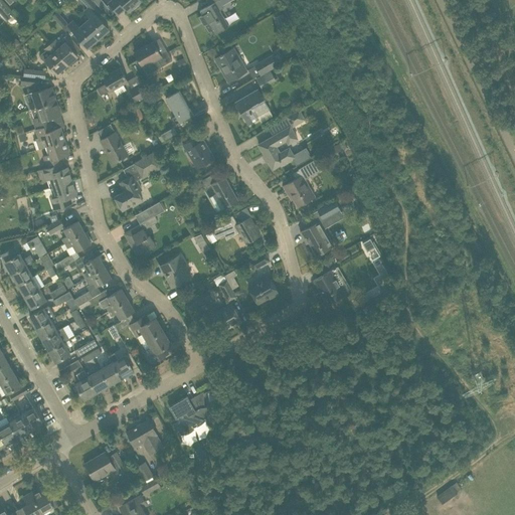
[(110,0),(108,3),(109,4),(108,5),(103,0),(94,0),(102,9),(104,7),(111,15),(113,13),(113,12),(114,10),(118,15),(126,8),(129,12),(142,1),(140,0),(110,0)]
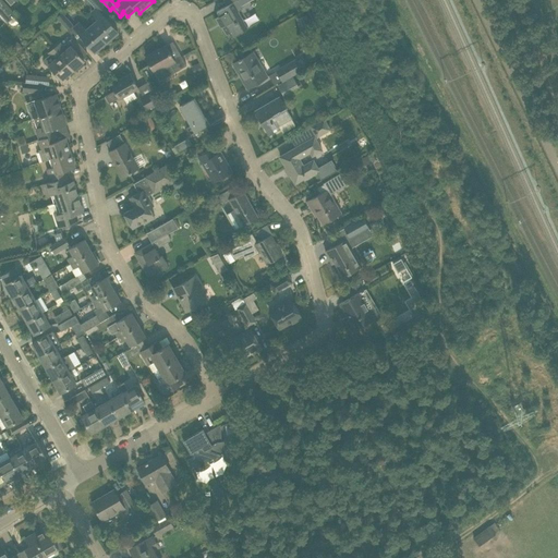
[(232,37),(241,32),(247,28),(238,11),(242,9),(237,0),(235,0),(217,11),(219,15),(215,19),(220,27),(221,26),(226,35),(229,33),(232,37)]
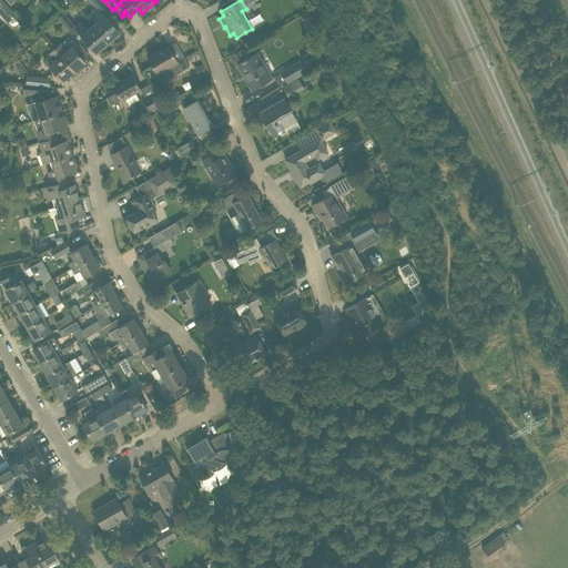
[(1,3),(0,4),(0,13),(8,22),(13,17),(1,3)]
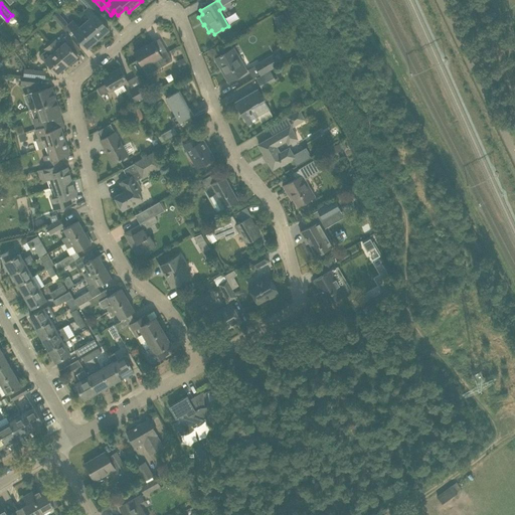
[(84,23),(98,38),(109,29),(90,7),(84,11),(91,18),(84,23)]
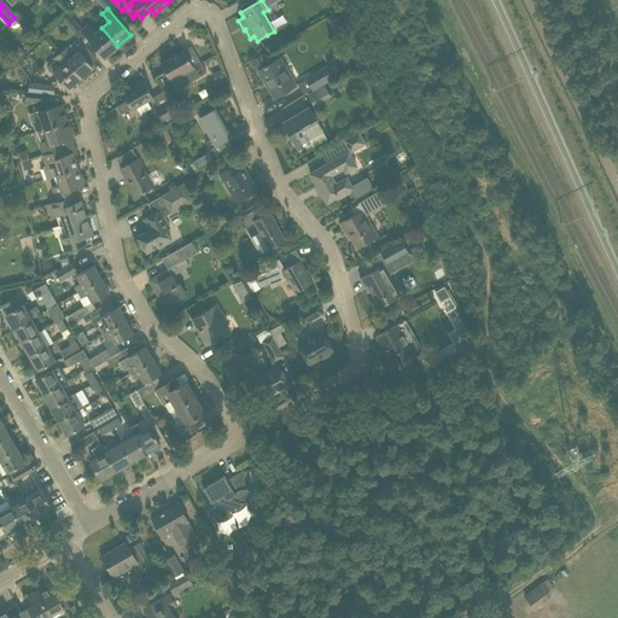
[(63,19),(75,33),(81,27),(69,13),(63,19)]
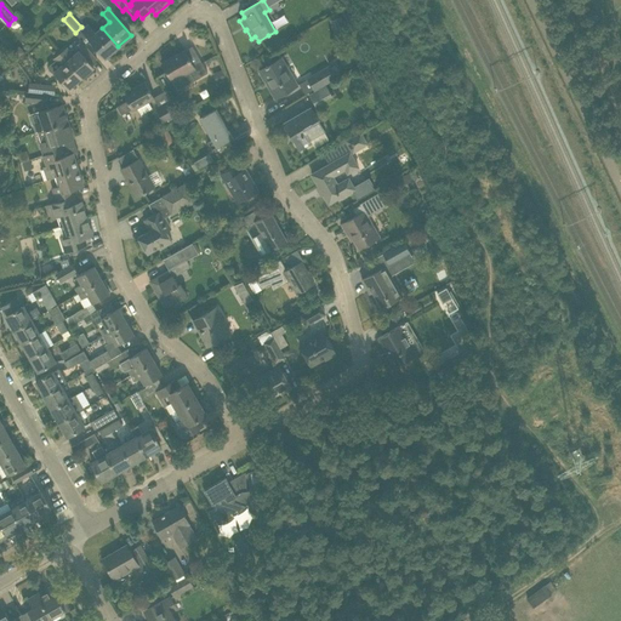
[(106,57),(118,46),(102,28),(96,33),(89,24),(83,30),(106,57)]
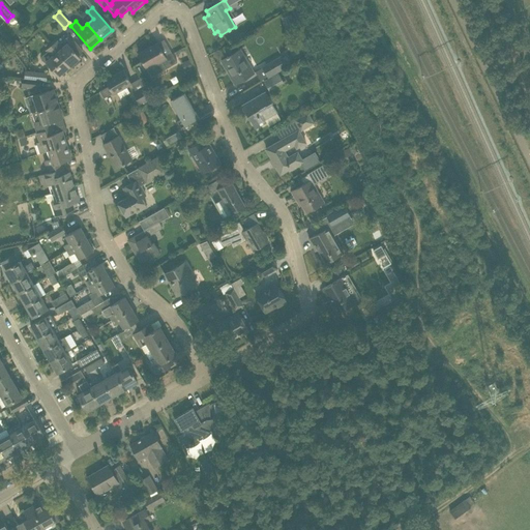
[(57,41),(52,46),(69,66),(80,57),(78,54),(75,51),(80,47),(81,47),(77,41),(70,34),(69,35),(64,39),(67,43),(63,48),(57,41)]
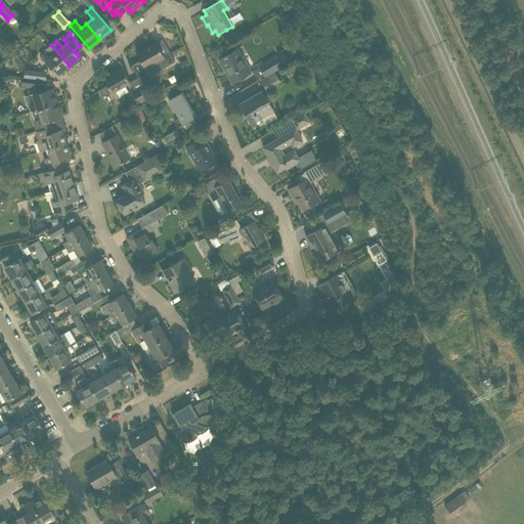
[(149,76),(175,61),(168,49),(162,53),(156,42),(137,53),(149,76)]
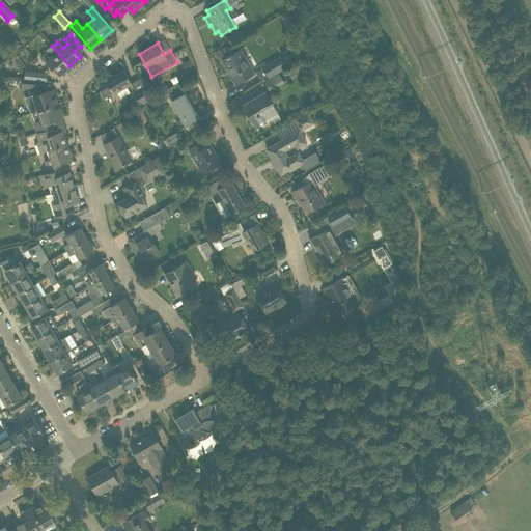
[(58,76),(70,66),(52,46),(47,50),(48,51),(42,56),(42,58),(45,61),(47,61),(58,76)]
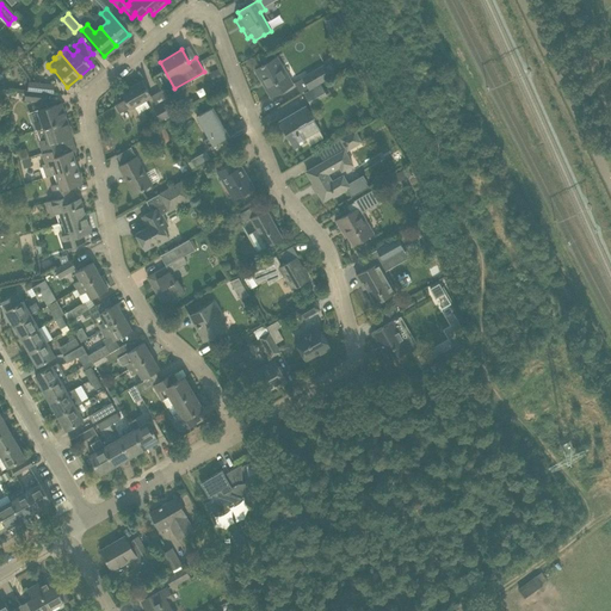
[(265,63),(255,69),(257,72),(255,73),(259,80),(260,79),(261,81),(270,96),(271,97),(281,91),(292,84),(282,65),(277,57),(277,56),(265,63)]
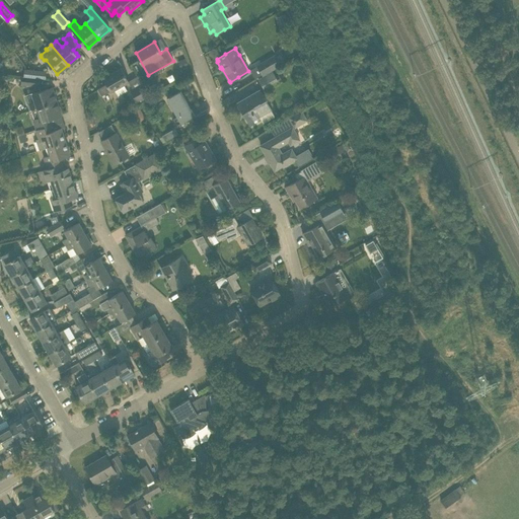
[(256,65),(263,76),(272,71),(272,70),(282,64),(276,54),(256,65)]
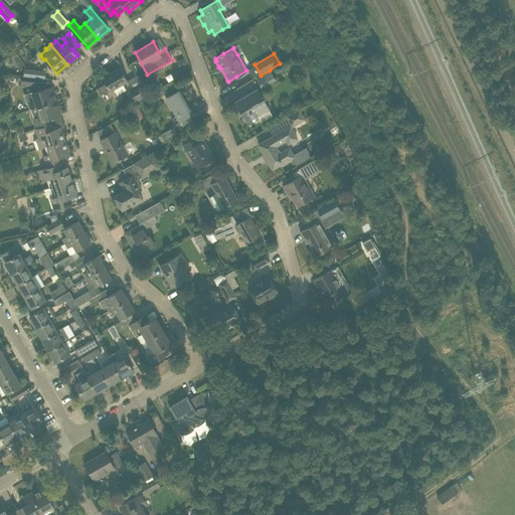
[(106,83),(97,89),(101,95),(110,91),(110,92),(114,90),(117,95),(126,90),(123,84),(128,81),(120,67),(102,77),(106,83)]
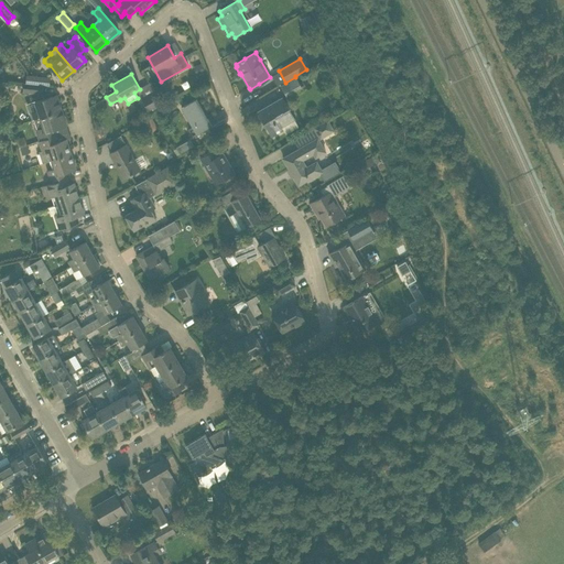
[(40,85),(41,77),(28,76),(26,84),(40,85)]
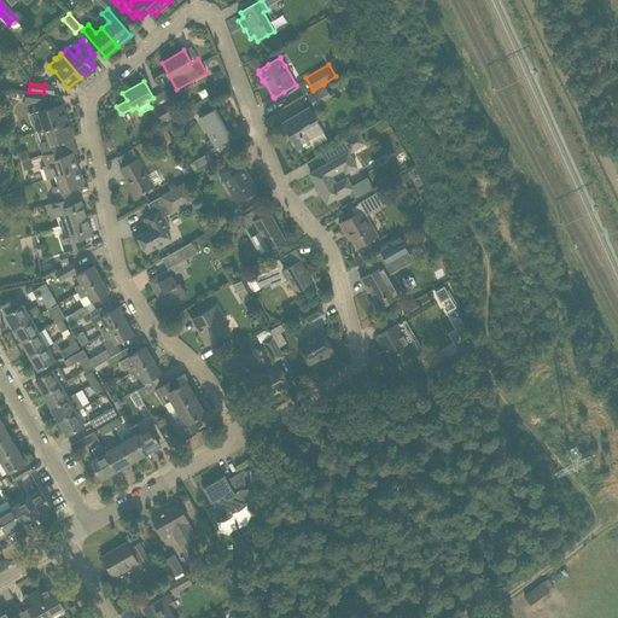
[(324,85),(313,91),(308,94),(314,105),(331,95),(324,85)]
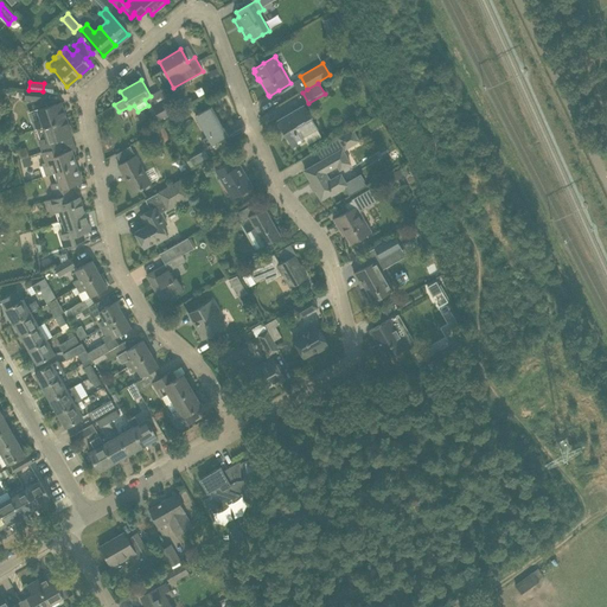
[(43,91),(29,90),(26,90),(25,98),(46,101),(46,93),(43,91)]
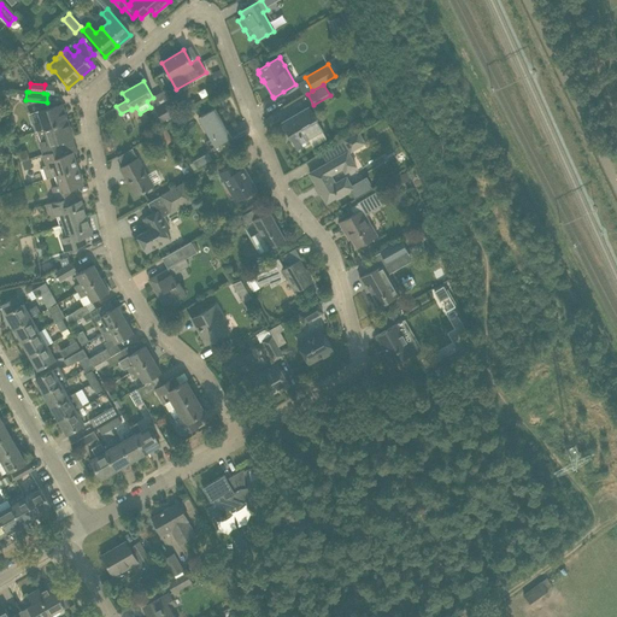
[(176,113),(169,100),(154,109),(163,122),(176,113)]
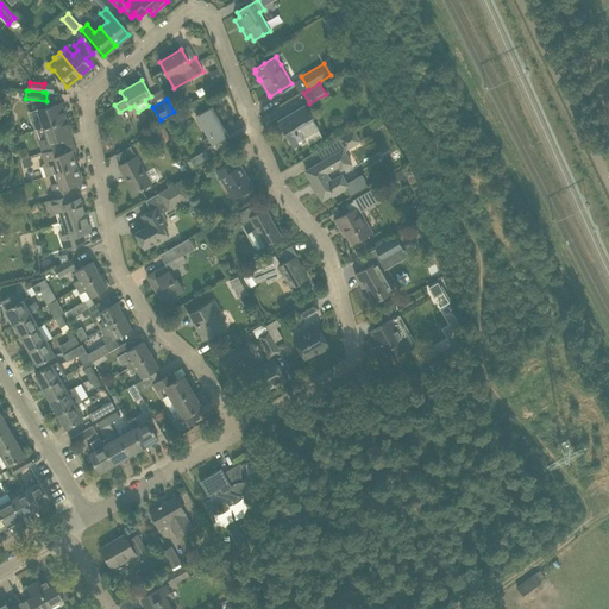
[(42,119),(32,121),(35,129),(67,119),(63,108),(61,102),(57,104),(46,107),(38,110),(42,119)]
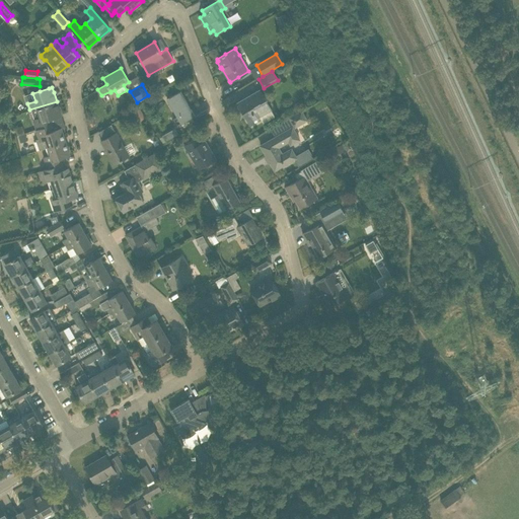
[(272,109),(267,100),(260,89),(237,102),(250,126),(261,120),(258,117),(272,109)]
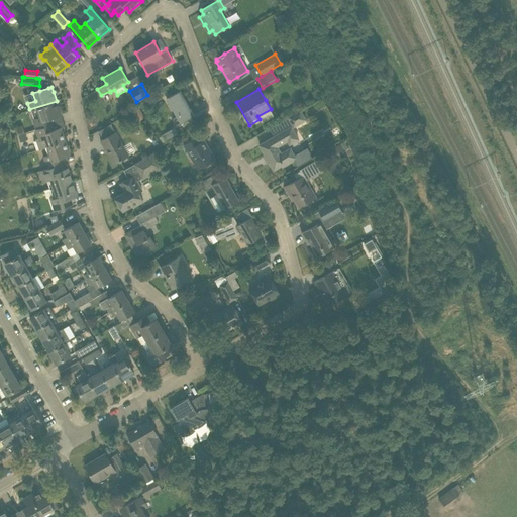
[(177,125),(194,115),(180,90),(167,98),(177,116),(173,118),(177,125)]
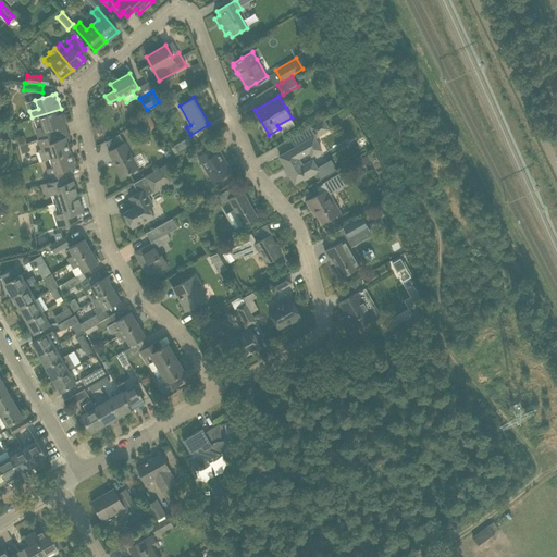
[(38,139),(56,134),(53,127),(65,123),(61,109),(32,118),(32,119),(34,118),(37,127),(35,128),(38,139)]
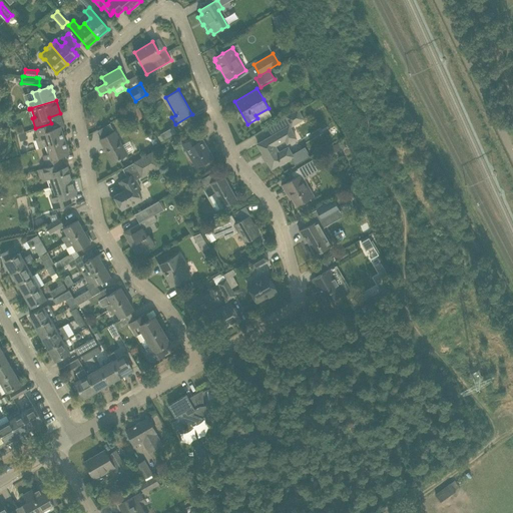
[(143,116),(138,107),(130,111),(135,118),(137,120),(143,116)]
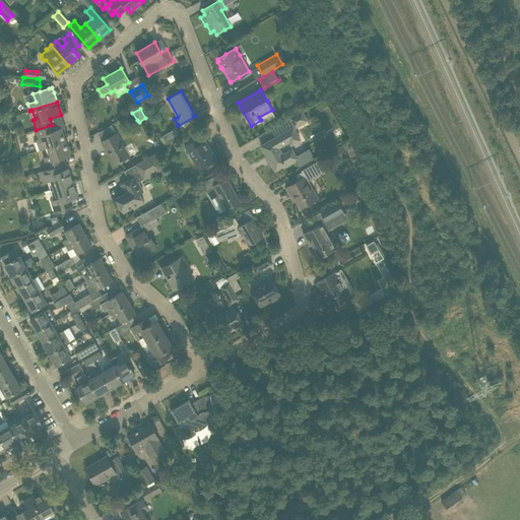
[(309,120),(303,110),(289,118),(296,128),(309,120)]
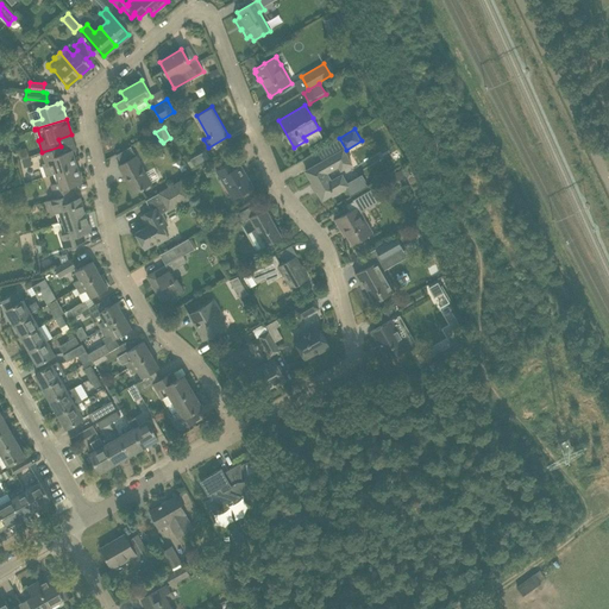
[(42,152),(46,163),(43,164),(46,176),(56,173),(76,165),(71,150),(62,154),(61,146),(42,152)]
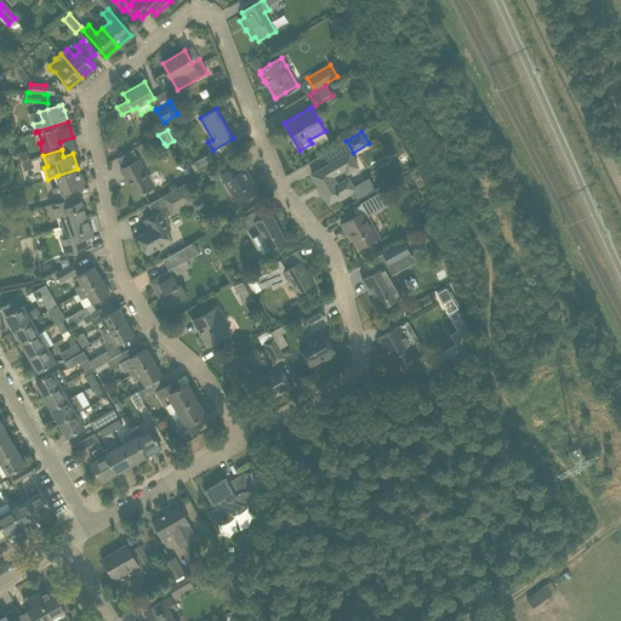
[(340,199),(349,193),(353,192),(352,191),(354,188),(348,178),(337,184),(331,174),(343,166),(346,171),(357,165),(349,152),(312,174),(319,187),(317,188),(319,192),(322,191),(329,204),(339,198),(340,199)]
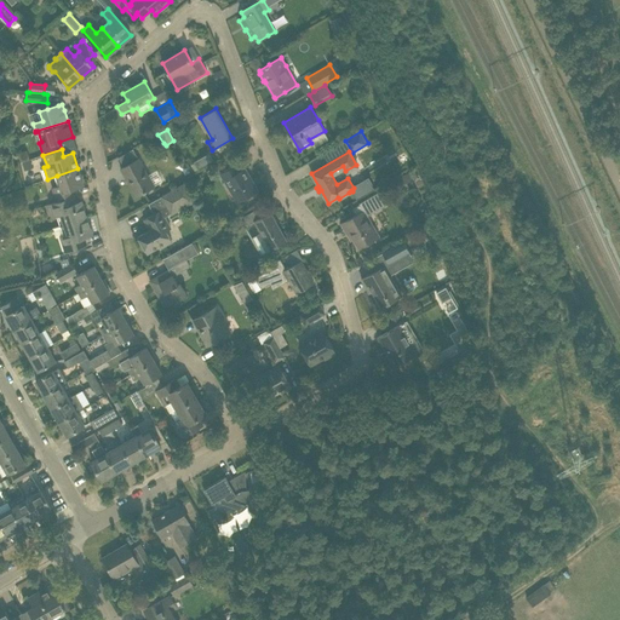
[(201,158),(194,161),(197,168),(205,164),(201,158)]
